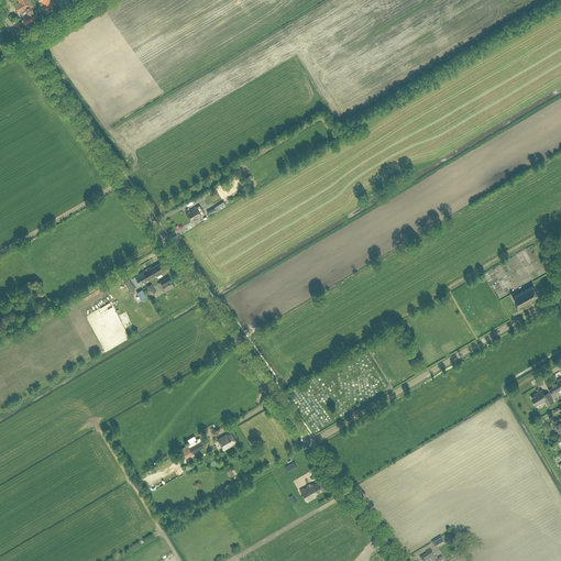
[(18,10),(20,13),(21,15),(20,17),(20,18),(20,19),(22,20),(22,21),(26,19),(30,17),(33,14),(28,6),(31,3),(29,0),(17,0),(12,2),(17,10),(18,10)]
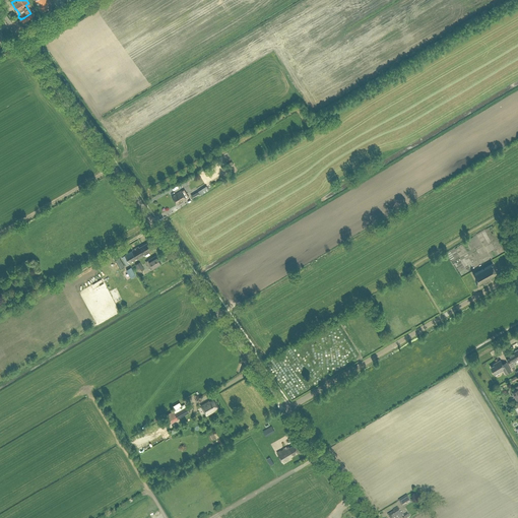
[(34,0),(40,9),(45,5),(43,2),(46,0),(34,0)]
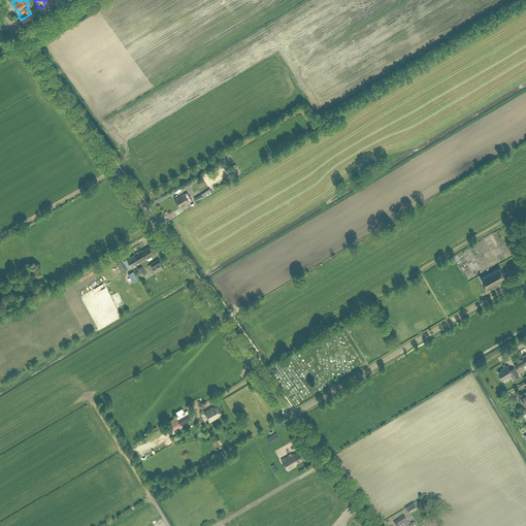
[(209,191),(208,188),(199,193),(201,196),(209,191)]
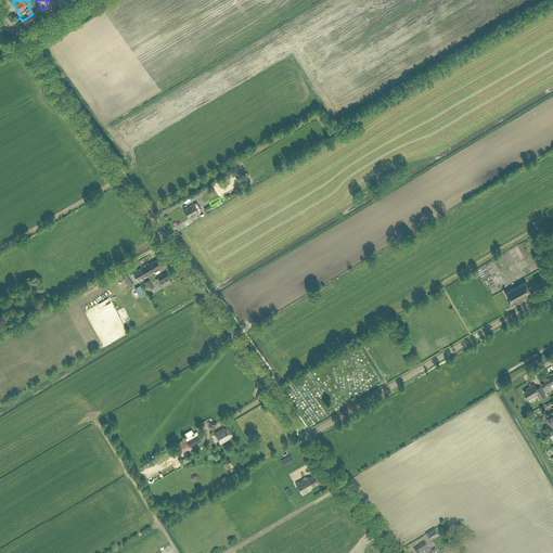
[(187,217),(197,210),(191,202),(181,207),(187,217)]
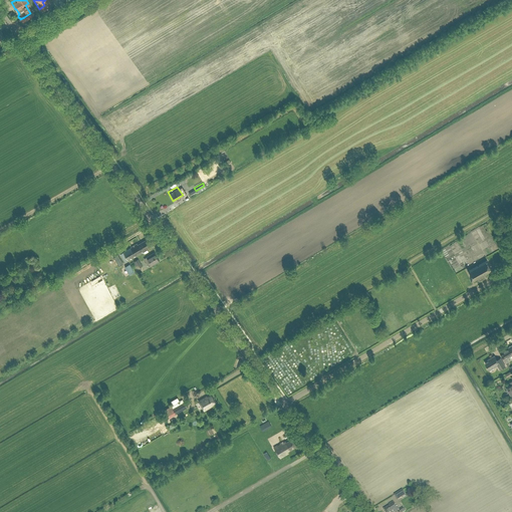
[(123,260),(126,258),(141,250),(140,249),(149,244),(145,237),(136,242),(135,241),(129,245),(130,245),(121,250),(118,252),(123,260)]
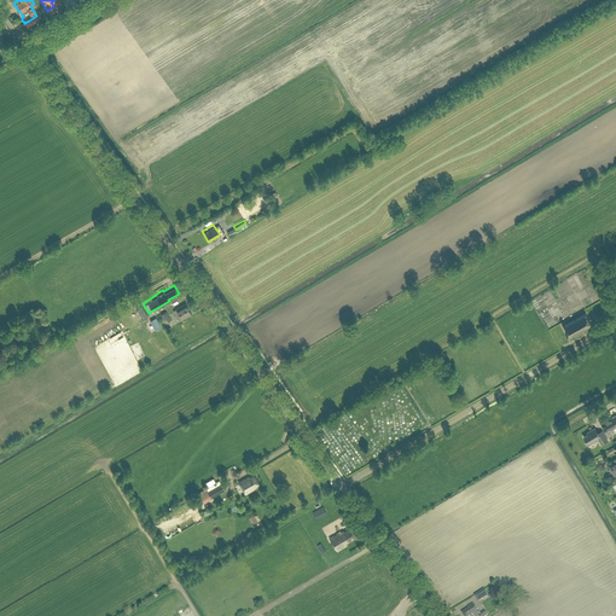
[(176,319),(190,312),(184,301),(170,309),(176,319)]
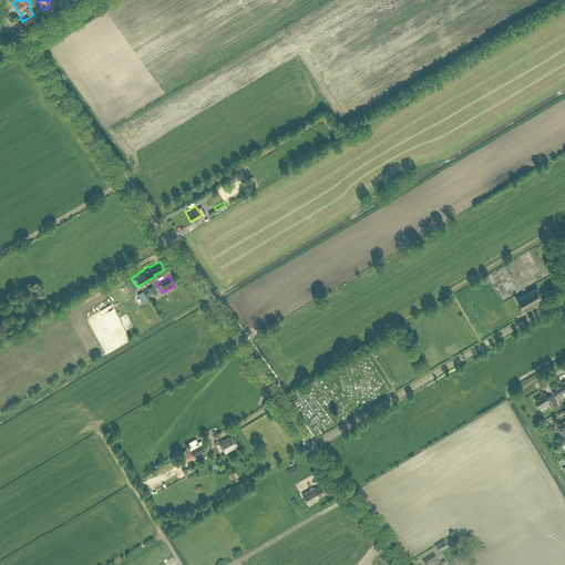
[(129,290),(133,288),(127,279),(123,281),(129,290)]
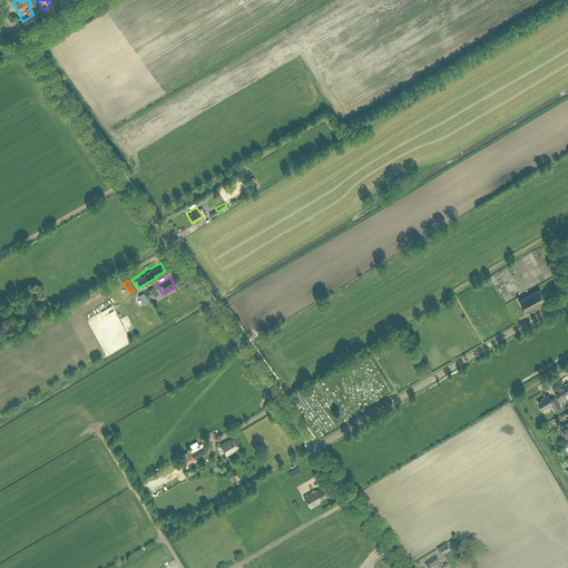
[(150,296),(156,293),(150,285),(146,287),(150,296)]
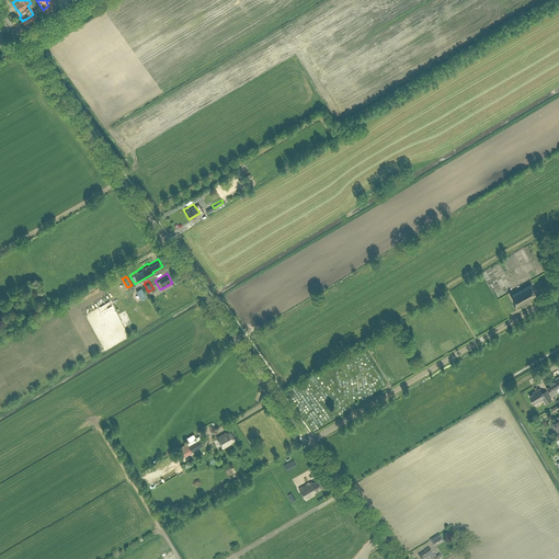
[(528,283),(510,294),(512,297),(510,298),(511,300),(513,299),(515,303),(518,301),(521,305),(528,300),(526,297),(534,292),(528,283)]
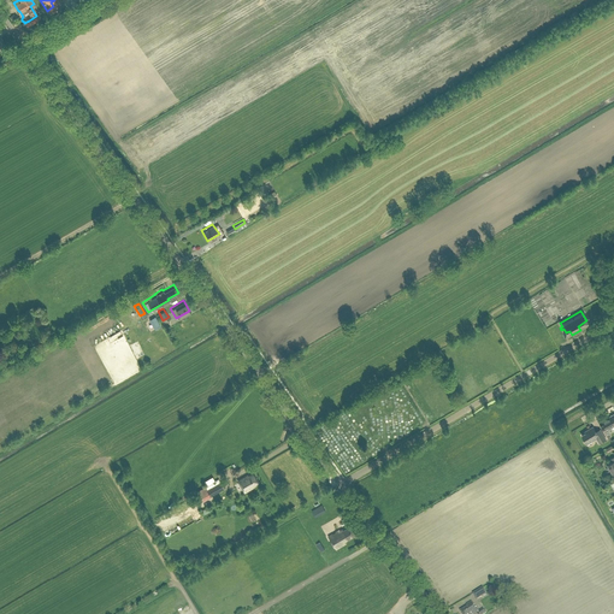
[(613,423),(607,414),(600,419),(601,421),(598,424),(604,434),(609,430),(607,426),(613,423)]
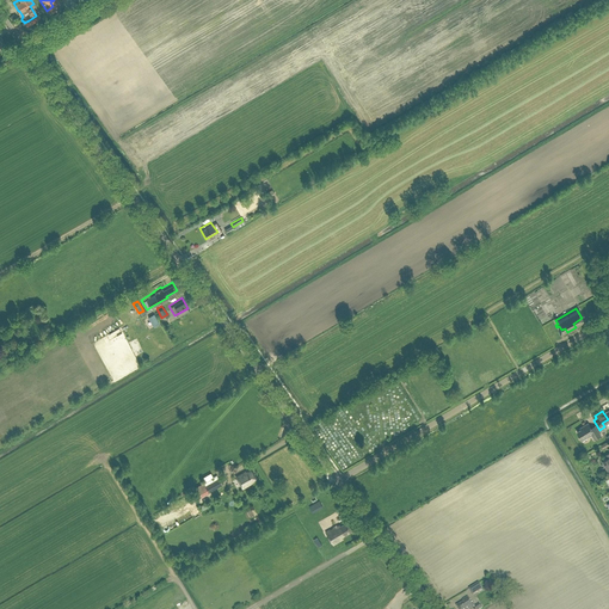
[(592,437),(598,434),(592,423),(589,425),(585,420),(578,425),(578,426),(574,429),(579,437),(589,432),(592,437)]
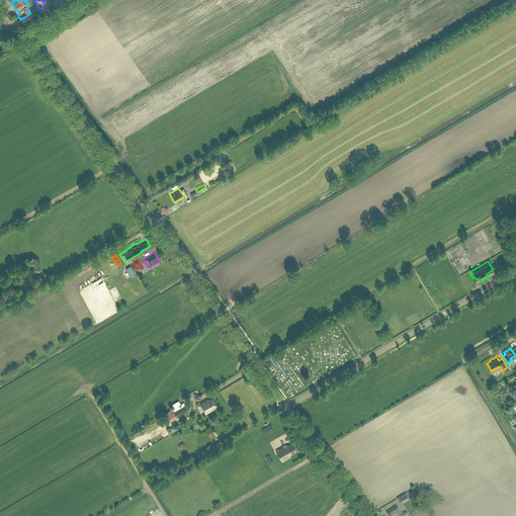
[(216,404),(210,396),(206,398),(206,397),(198,402),(203,412),(211,407),(211,406),(216,404)]
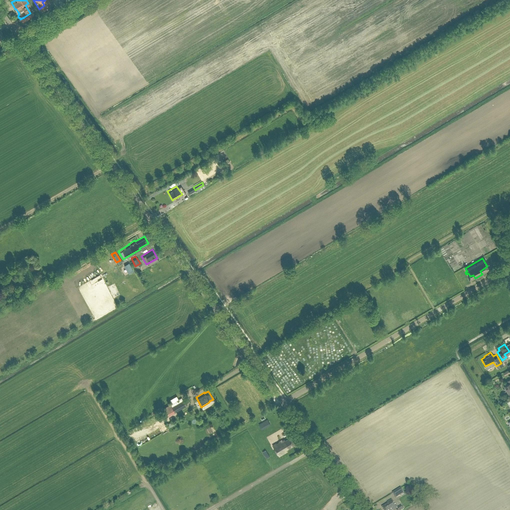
[(170,405),(173,410),(185,403),(182,398),(170,405)]
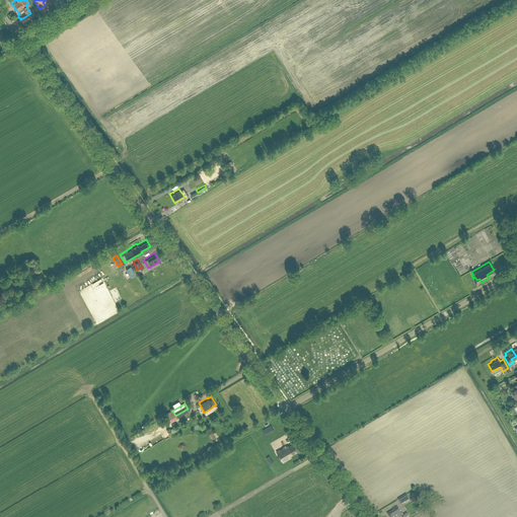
[(175,416),(172,411),(171,409),(160,415),(165,422),(175,416)]
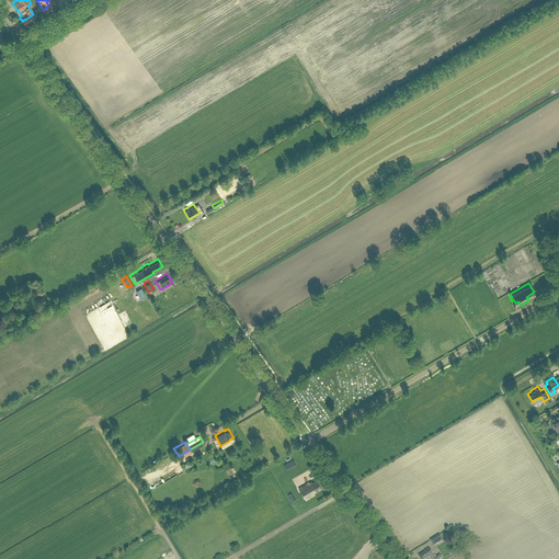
[(285,469),(295,464),(291,457),(282,463),(285,469)]
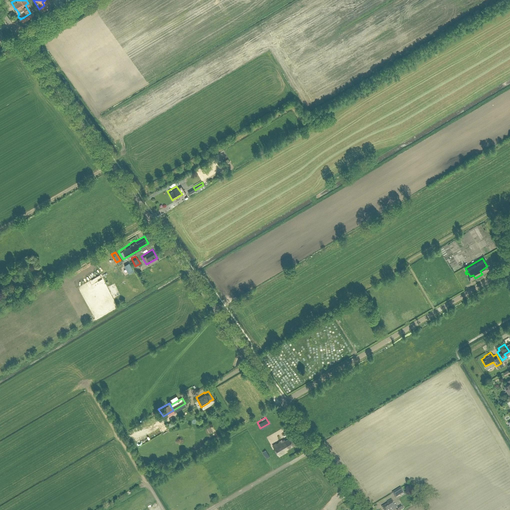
[(285,447),(293,442),(288,435),(284,438),(283,436),(270,444),(277,455),(286,449),(285,447)]
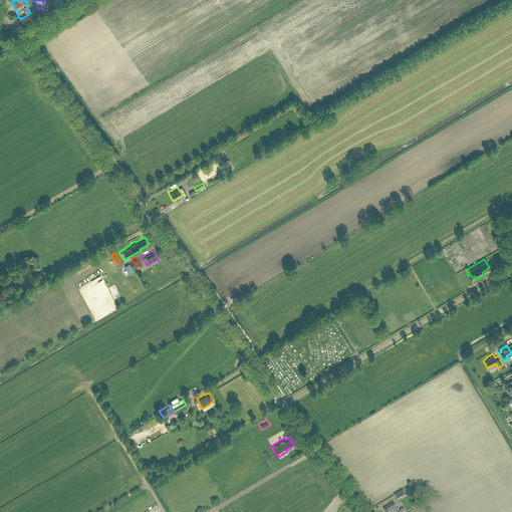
[(384,511),(391,511),(393,511),(394,511),(396,511),(397,511),(400,511),(403,510),(401,506),(397,509),(392,500),(387,503),(388,504),(381,508),(384,511)]
